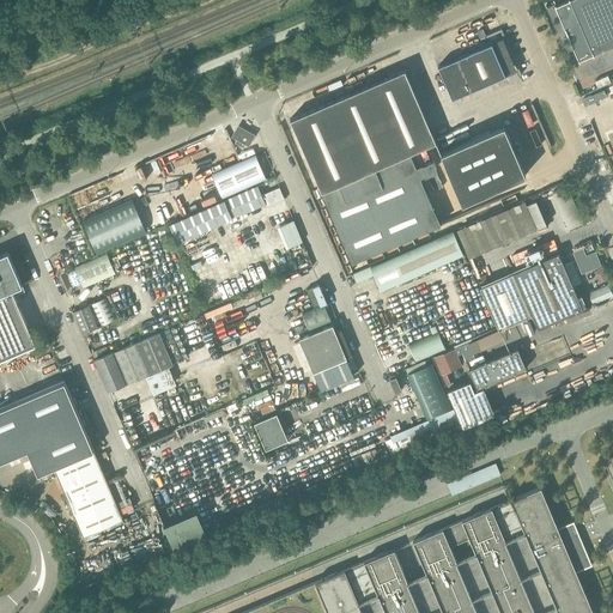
[(578,61),(612,46),(612,0),(570,0),(556,6),(578,61)]
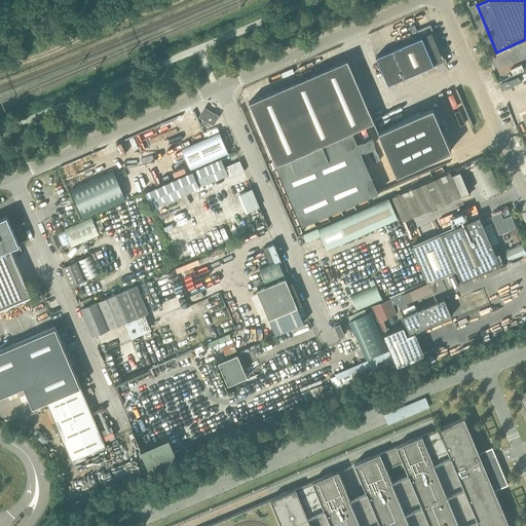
[(422,37),(376,57),(388,84),(435,65),(422,37)]
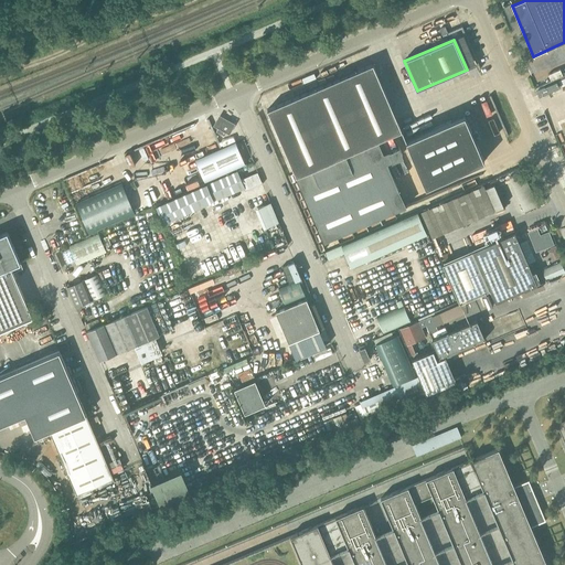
[(379,142),(384,139),(384,138),(402,130),(373,64),(267,109),(297,177),(297,178),(379,142)]
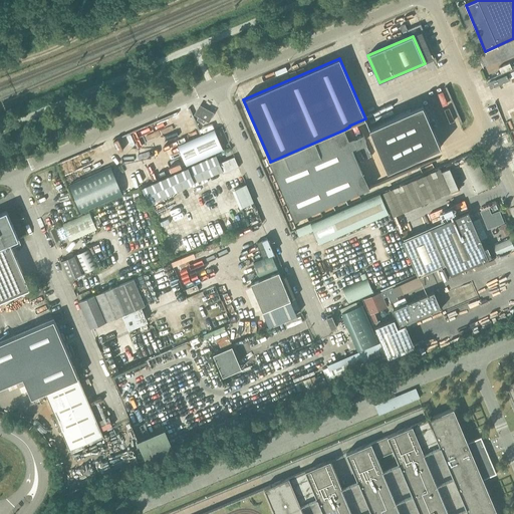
[(488,81),(491,88),(509,80),(506,73),(488,81)]
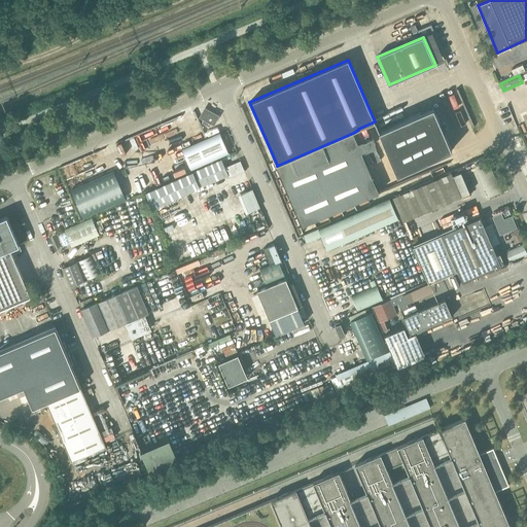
[(452,150),(433,107),(379,131),(395,169),(402,172),(452,150)]
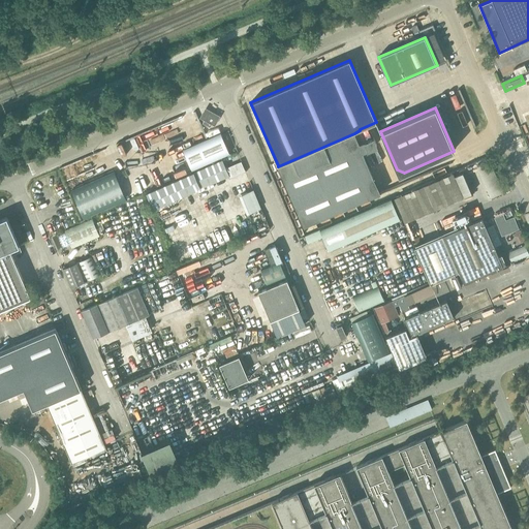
[(204,124),(210,127),(212,124),(213,124),(216,119),(205,113),(201,118),(206,120),(204,124)]
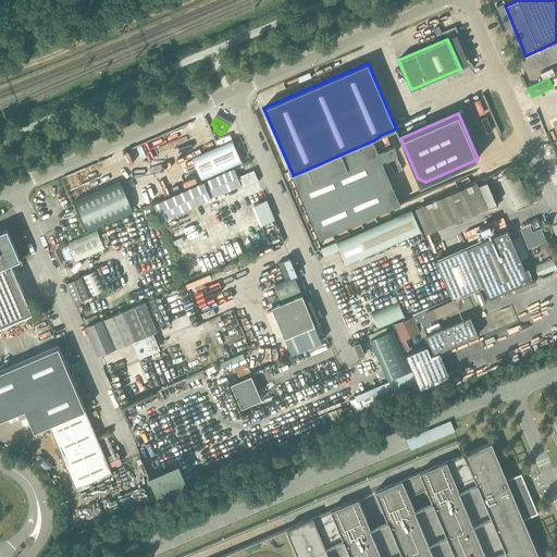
[(203,178),(242,162),(233,140),(194,157),(203,178)]
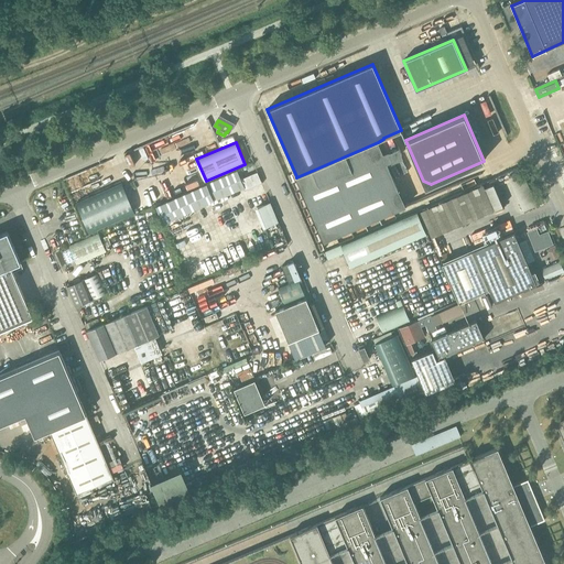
[(295,176),(324,242),(405,207),(387,163),(403,156),(403,155),(399,148),(383,154),(378,142),(296,177),(296,176),(295,176)]
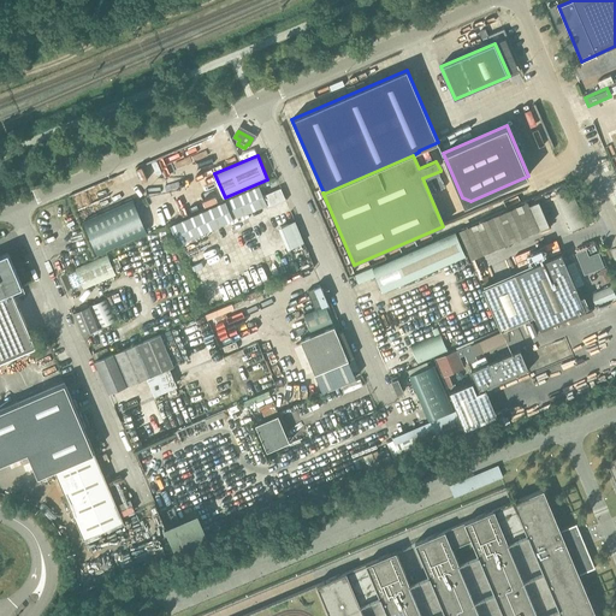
[(264,196),(259,187),(170,225),(178,243),(267,205),(268,206),(285,199),(280,189),(264,196)]
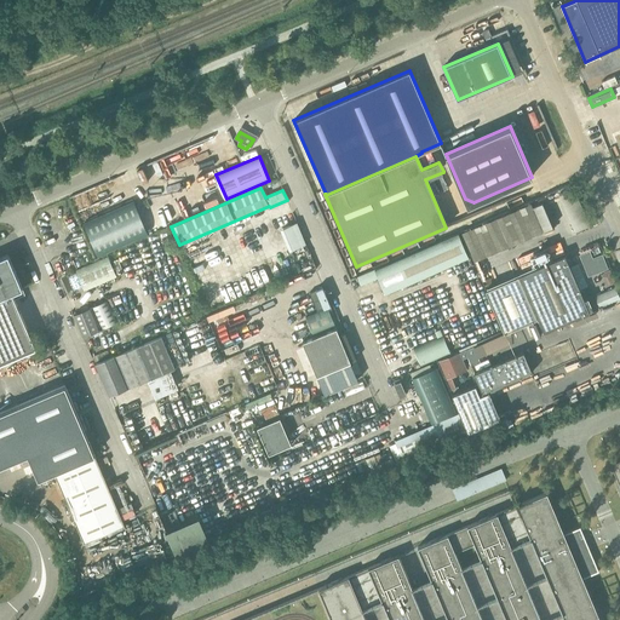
[(84,222),(98,256),(148,234),(135,200),(84,222)]
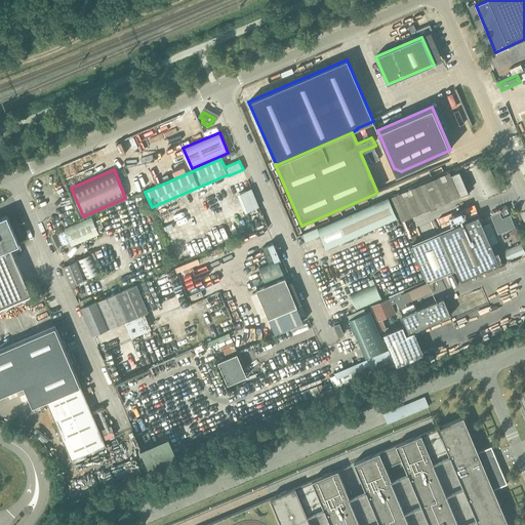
[(326,248),(397,217),(389,197),(303,234),(306,241),(321,235),(326,248)]
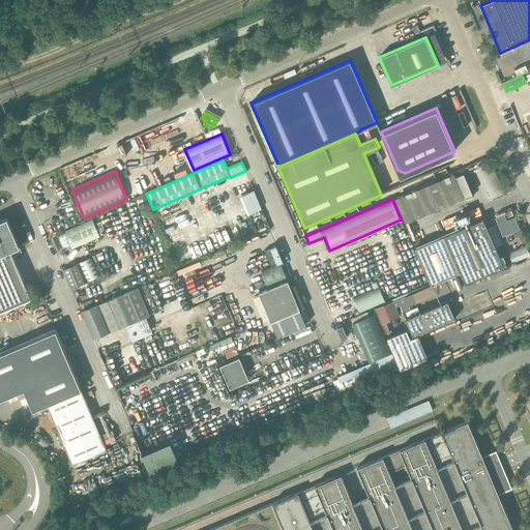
[(504,214),(496,218),(503,236),(521,230),(516,217),(507,221),(504,214)]
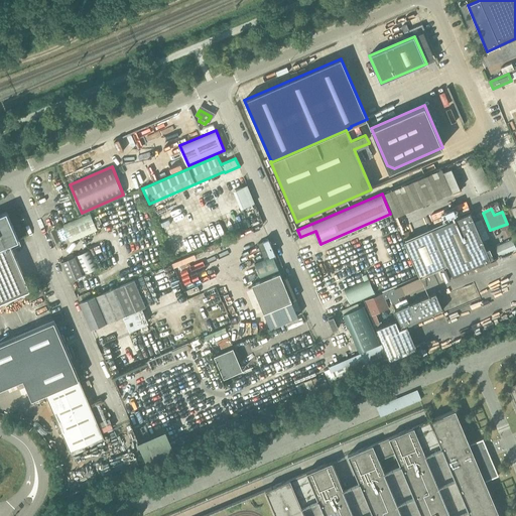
[(20,245),(18,240),(19,240),(7,212),(0,214),(0,302),(30,290),(12,249),(20,245)]
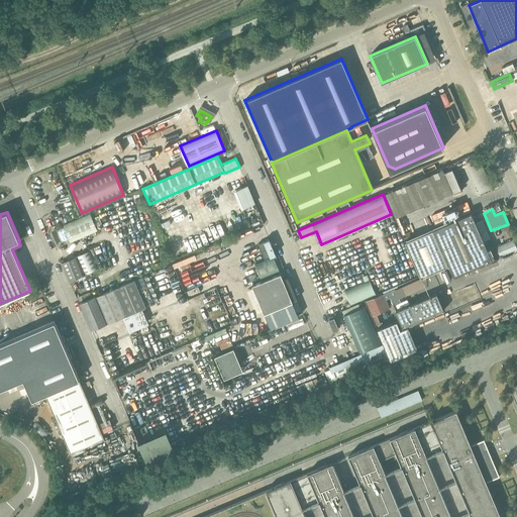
[(71,242),(98,230),(91,213),(63,225),(64,227),(69,238),(71,242)]
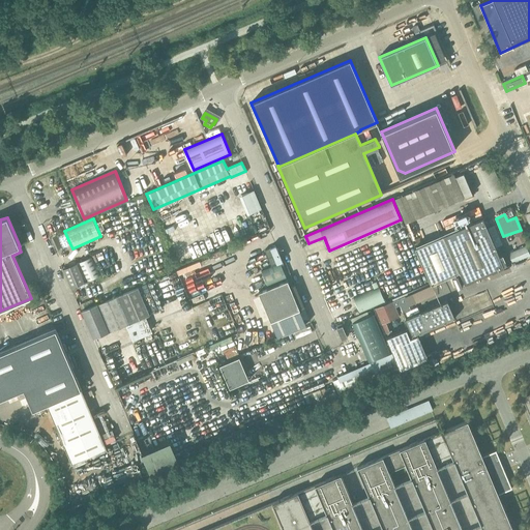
[(504,266),(500,257),(483,218),(444,235),(465,284),(504,266)]
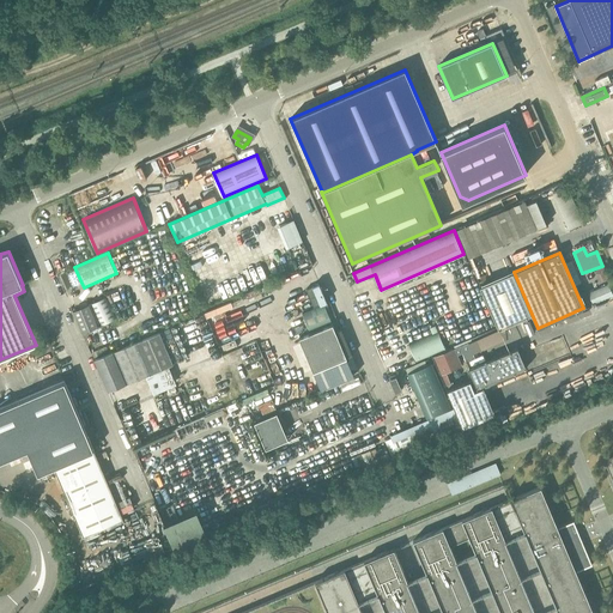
[(67,290),(74,286),(82,283),(76,269),(61,275),(67,290)]
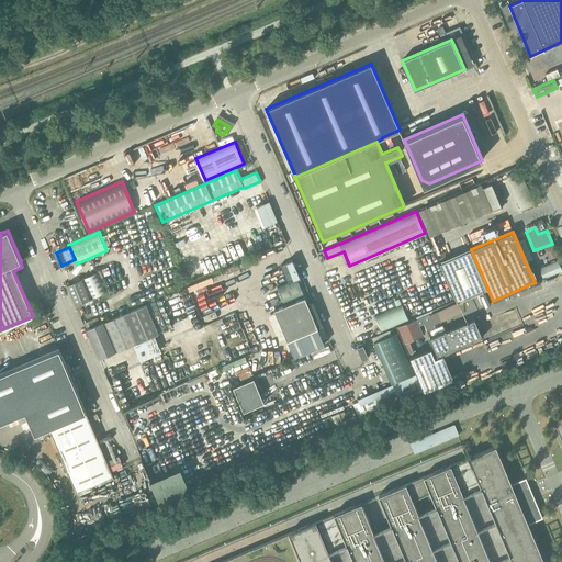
[(457,301),(487,289),(470,249),(440,262),(457,301)]
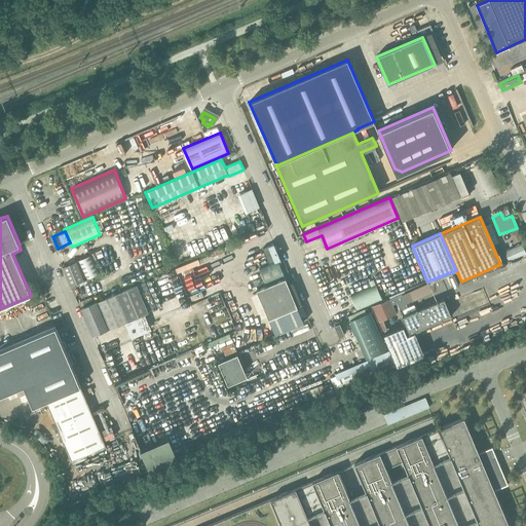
[(269,263),(280,259),(274,243),(263,249),(269,263)]
